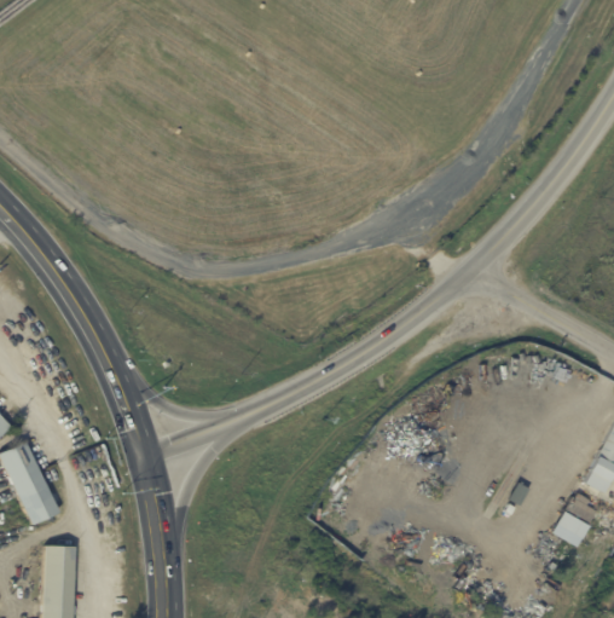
[(0,437),(0,415),(11,427),(0,437)]
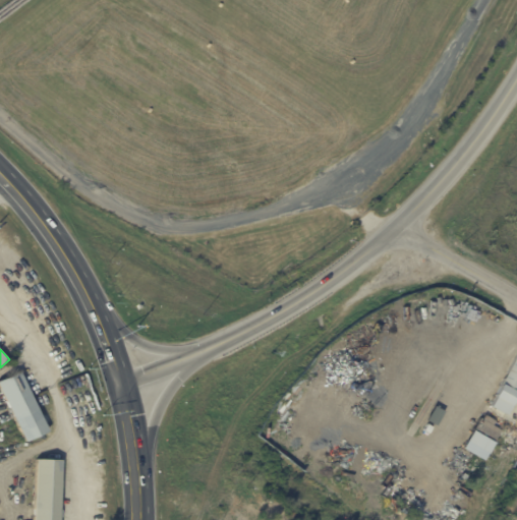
[(516,426),(506,420),(502,428),(484,419),(489,411),(502,386),(503,386),(516,361),(516,426)]
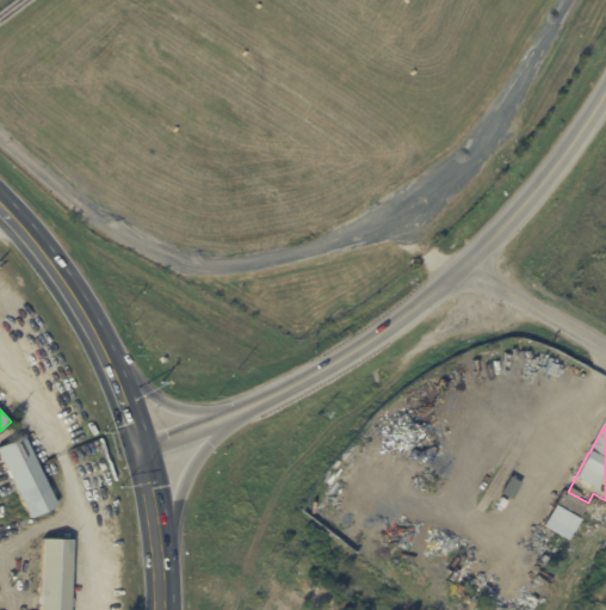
[(51,490),(59,505),(32,518),(0,448),(26,436),(51,490)]
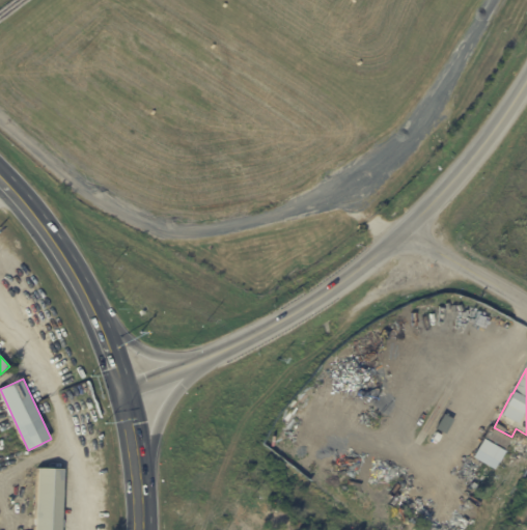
[(512,437),(504,433),(507,427),(493,420),(478,450),(501,461),(512,437)]
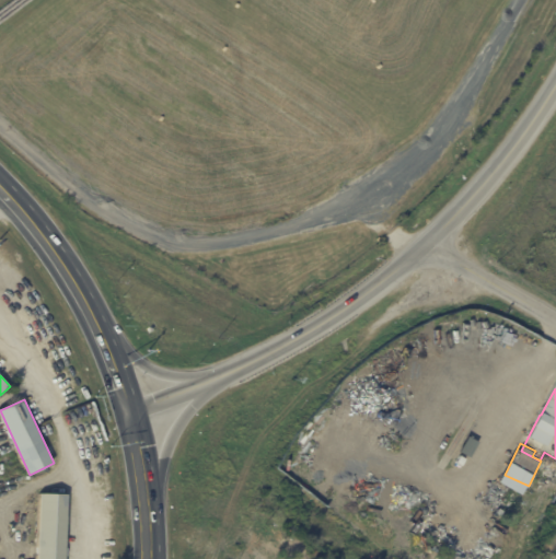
[(37,558),(42,493),(68,495),(65,548),(70,548),(70,556),(65,556),(64,558),(37,558)]
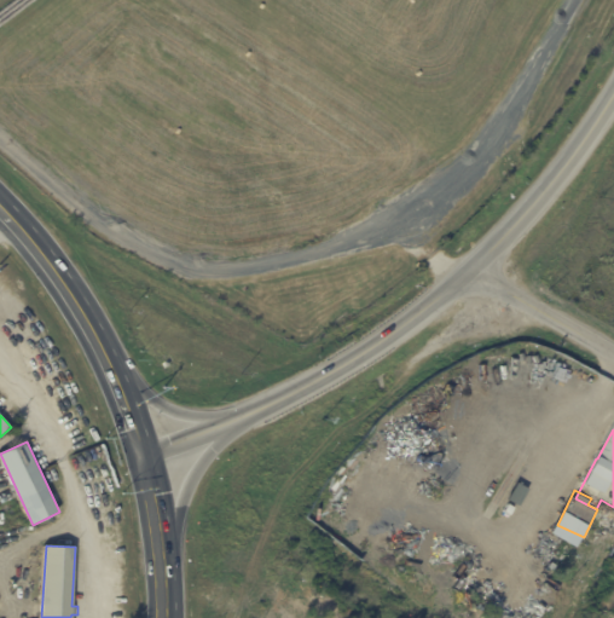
All buildings are outlined.
